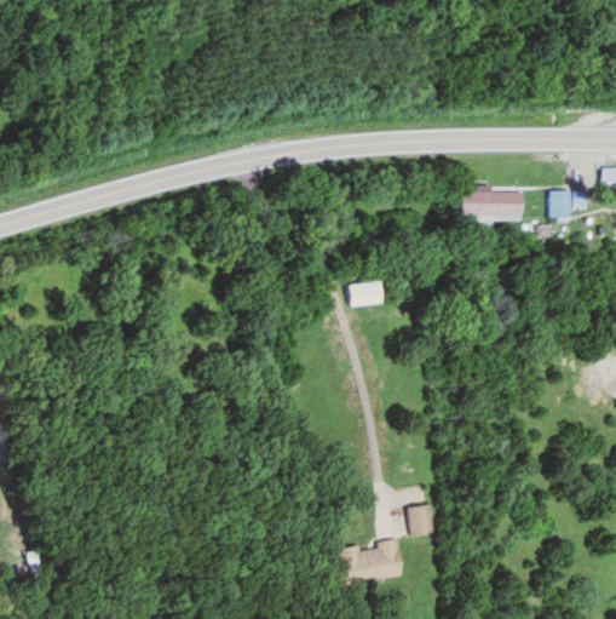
[(551,190),(551,218),(571,218),(571,190),(551,190)]
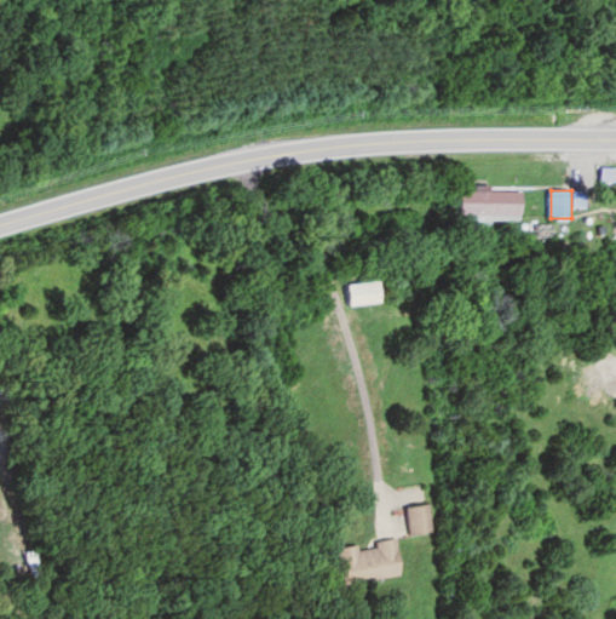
[(524,191),(466,191),(466,213),(524,213),(524,191)]
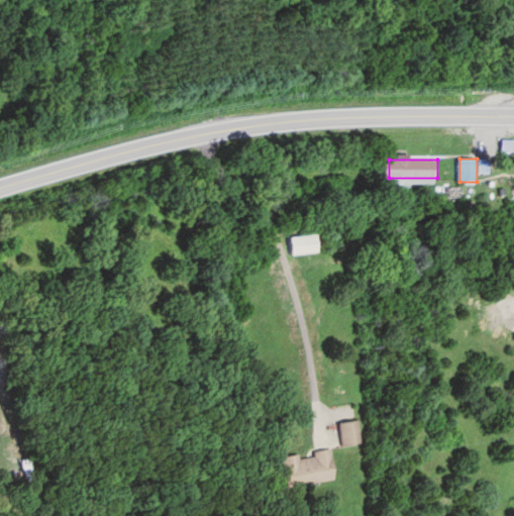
[(318,253),(318,235),(291,235),(291,253),(318,253)]
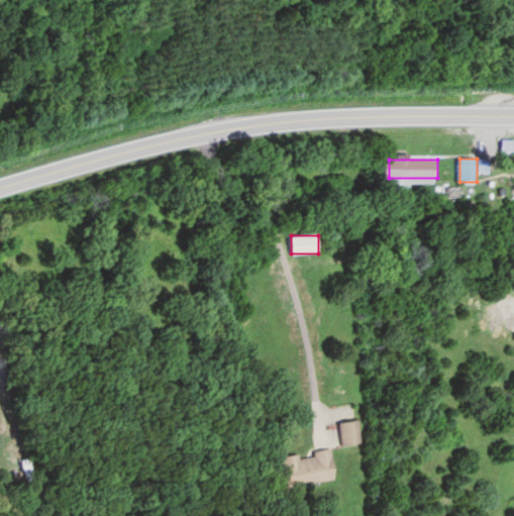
[(343,446),(362,444),(360,420),(340,422),(343,446)]
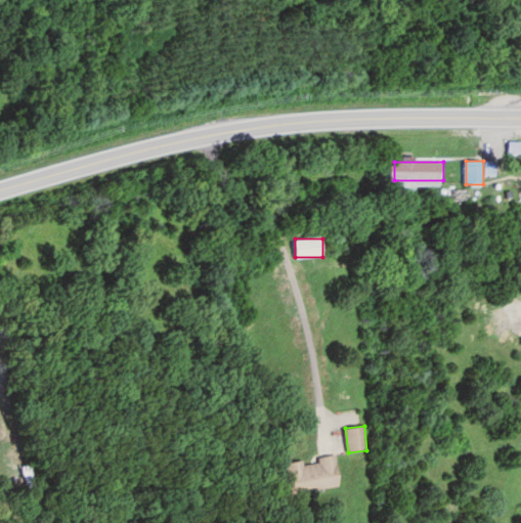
[(288,464),(292,494),(342,487),(337,454),(317,458),(318,463),(304,465),(303,461),(288,464)]
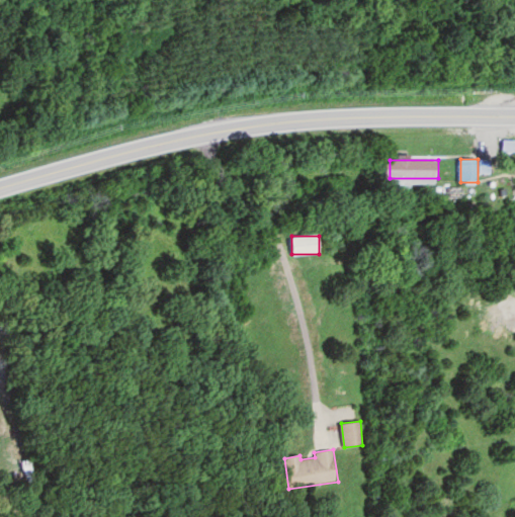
All buildings are outlined.
